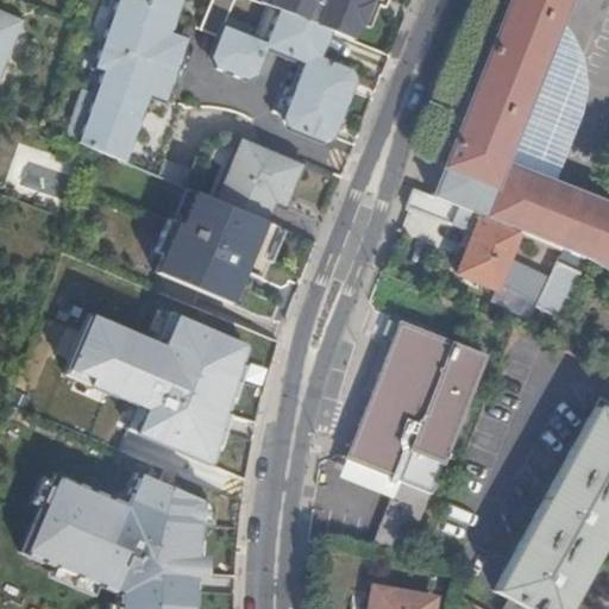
[(107,71),(82,145),(100,151),(119,161),(127,163),(151,95),(155,83),(170,89),(183,50),(168,45),(171,33),(182,0),(121,0),(99,68),(107,71)]
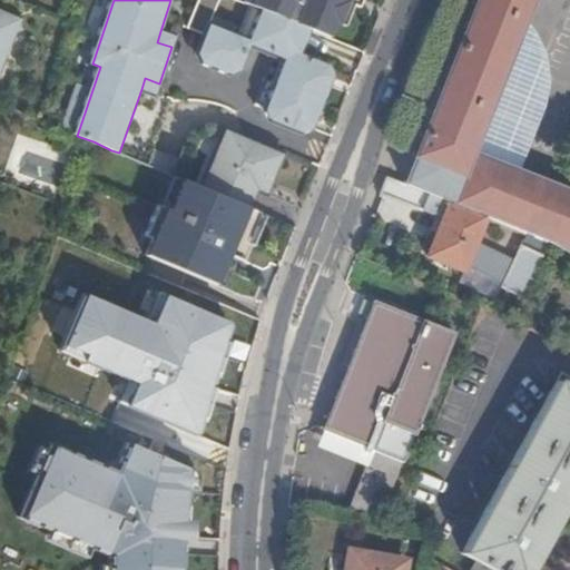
[(213,60),(210,68),(231,75),(238,72),(248,46),(276,56),(256,107),(266,110),(271,120),(300,133),(301,134),(311,128),(327,86),(318,81),(316,80),(322,65),(313,61),(297,55),(293,57),(285,60),(283,59),(288,45),(300,49),(307,29),(246,5),(234,0),(197,0),(190,19),(208,26),(204,37),(197,55),(213,60)]
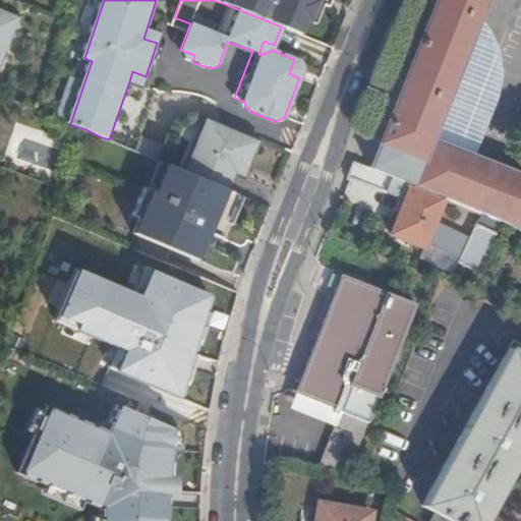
[(226,0),(225,4),(281,26),(305,37),(311,21),(319,23),(328,0),(226,0)]
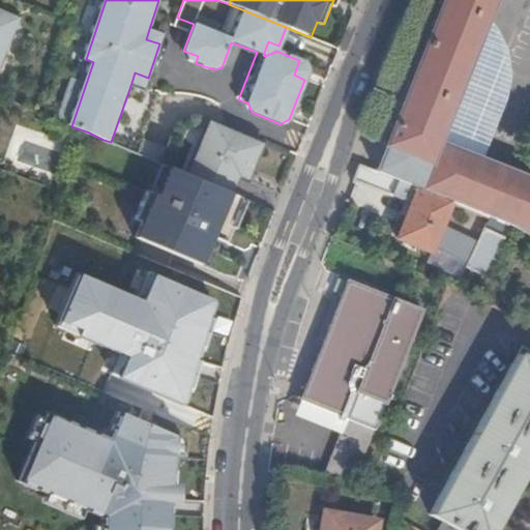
[(376,173),(450,204),(510,228),(529,238),(529,179),(439,143),(484,26),(495,0),(442,0),(385,146),(386,147),(376,173)]
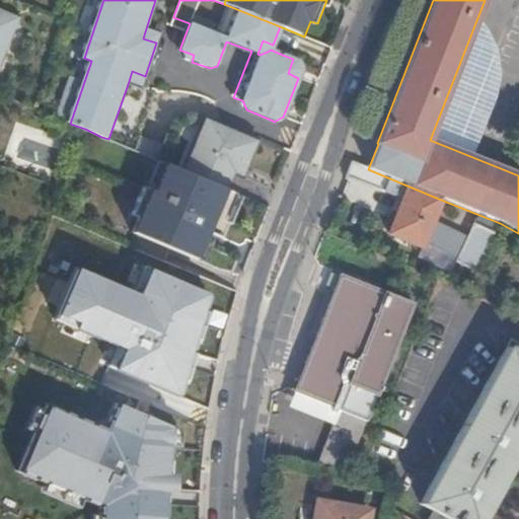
[(0,93),(2,94),(26,35),(10,28),(15,16),(0,9),(0,93)]
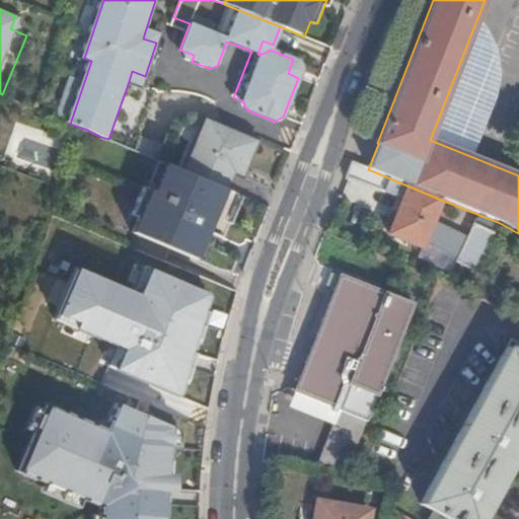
[(10,28),(26,35),(31,22),(15,16),(10,28)]
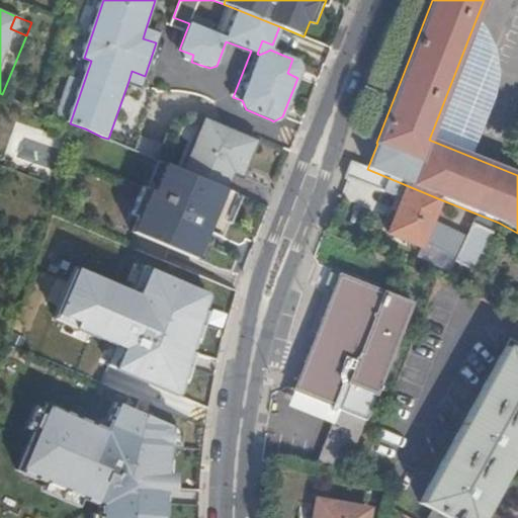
[(189,23),(173,17),(169,27),(184,33),(185,33),(189,23)]
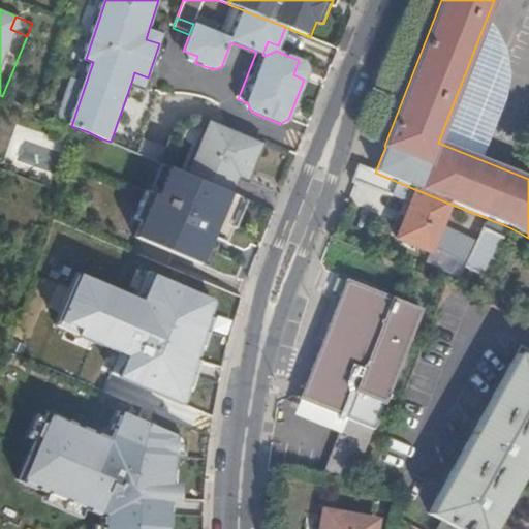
[(438,143),(481,160),(504,103),(507,94),(509,84),(508,69),(505,56),(499,42),(493,34),(490,31),(484,26),(438,143)]
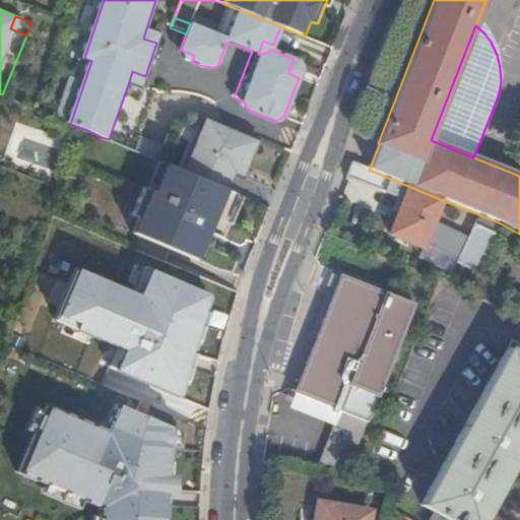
[(143,39),(156,43),(160,34),(146,28),(143,39)]
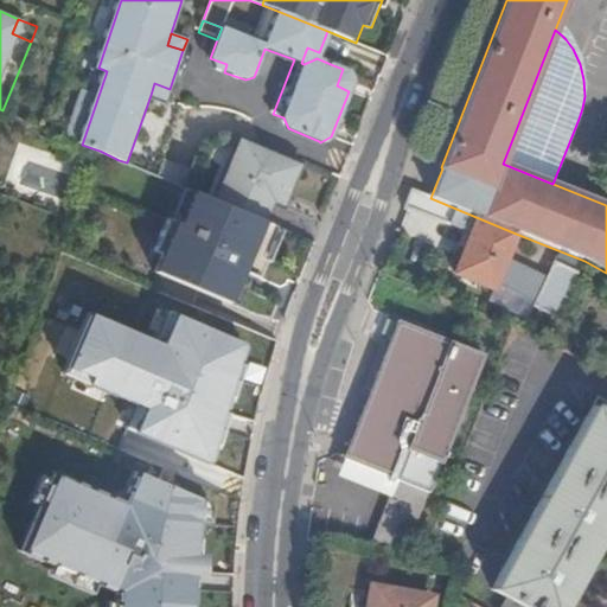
[(312,61),(317,58),(319,52),(307,48),(301,63),(304,64),(312,61)]
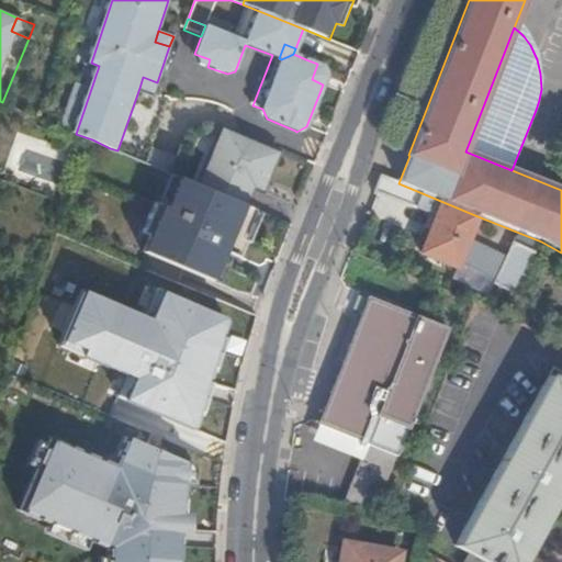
[(198,64),(208,67),(210,59),(194,54),(198,64)]
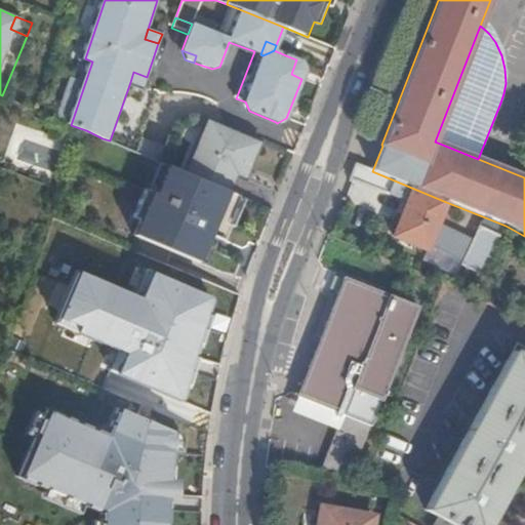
[(293,75),(301,79),(305,72),(300,62),(296,59),(291,74),(293,75)]
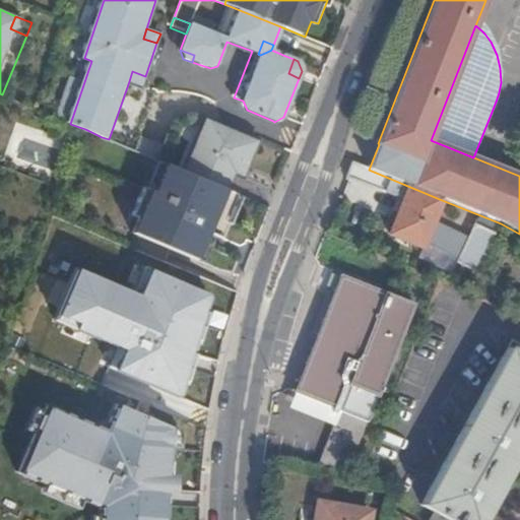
[(142,86),(145,76),(132,71),(129,81),(142,86)]
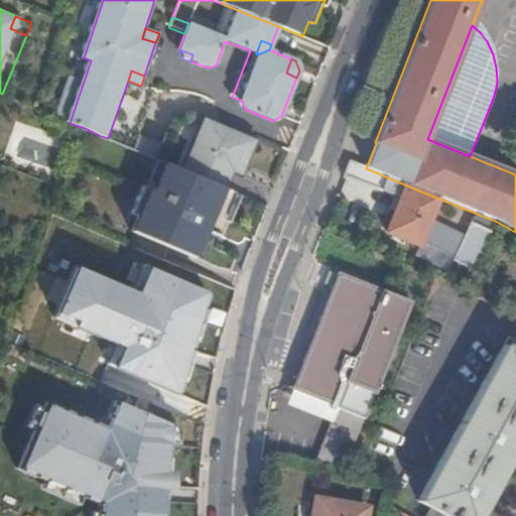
[(138,151),(143,136),(158,92),(152,90),(132,149),(134,149),(138,151)]
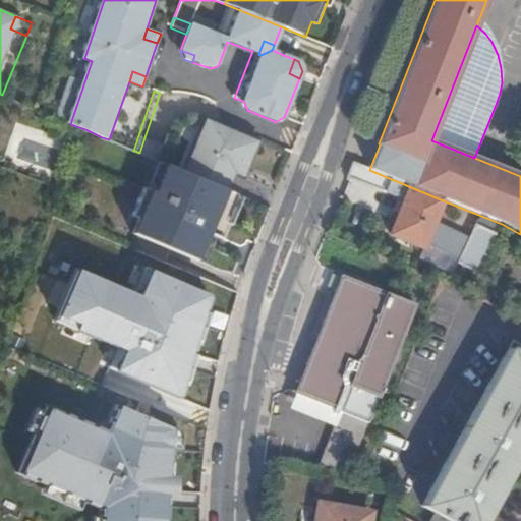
[(206,118),(184,172),(228,190),(236,173),(238,166),(248,169),(259,140),(206,118)]
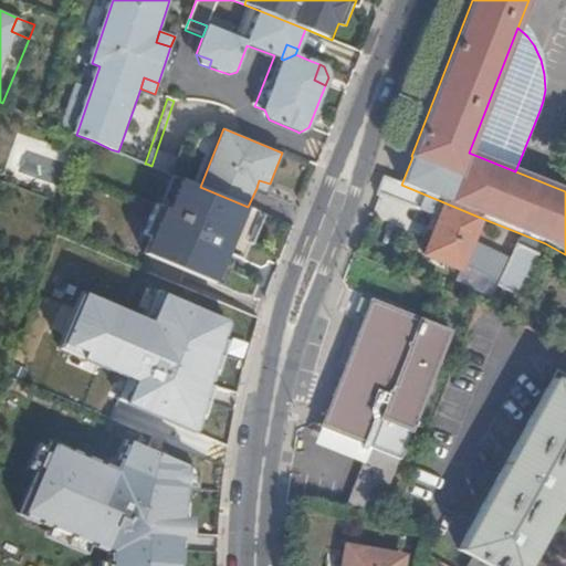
[(106,161),(111,149),(93,140),(87,154),(106,161)]
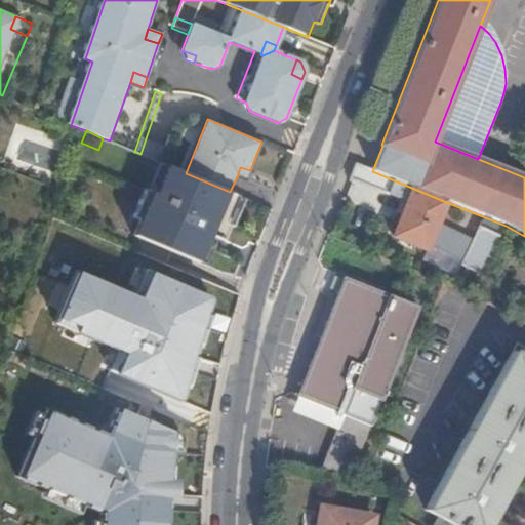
[(151,158),(159,162),(165,147),(146,138),(140,154),(151,158)]
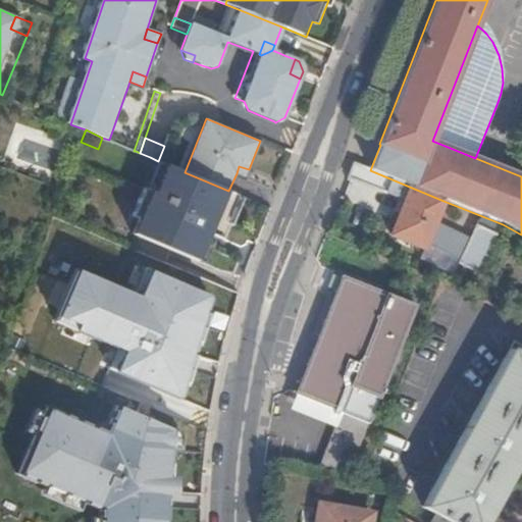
[(405,200),(399,217),(392,236),(424,248),(444,201),(370,170),(355,164),(349,178),(388,194),(405,200)]
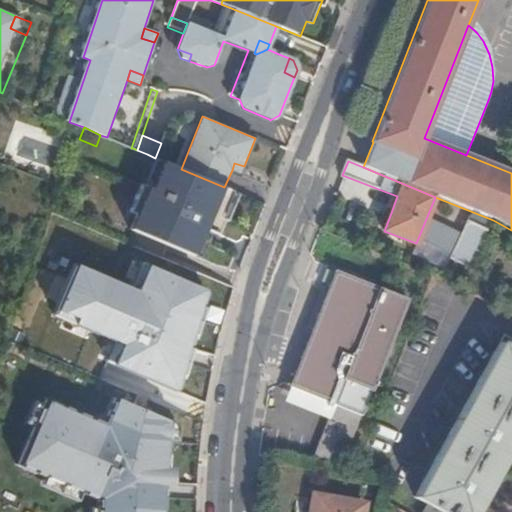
[(197,257),(226,188),(224,187),(181,169),(165,162),(135,231),(197,257)]
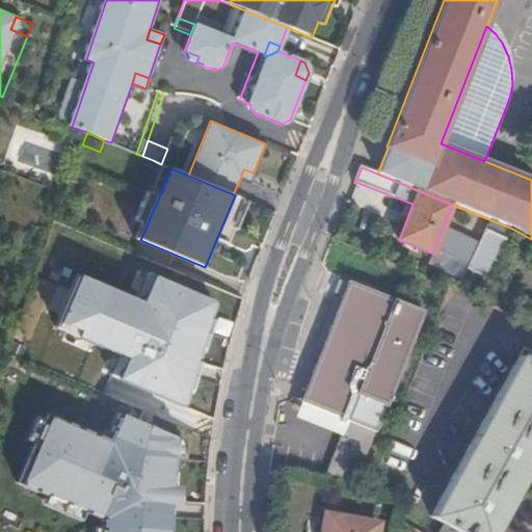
[(243,169),(241,177),(250,180),(254,173),(243,169)]
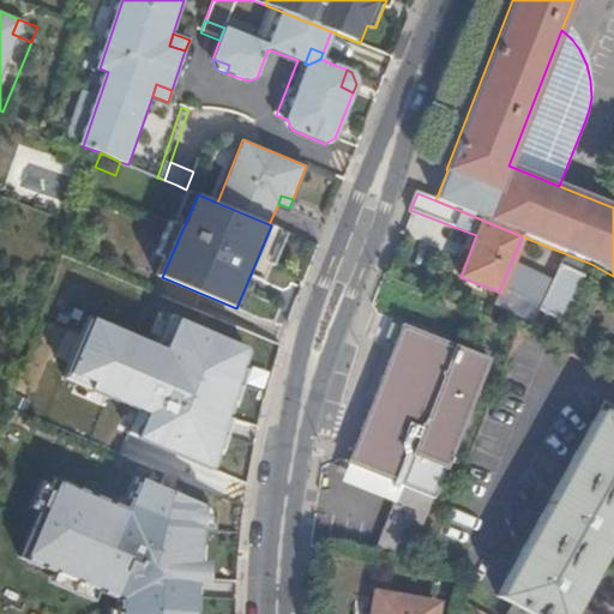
[(476,235),(457,228),(450,247),(469,256),(476,235)]
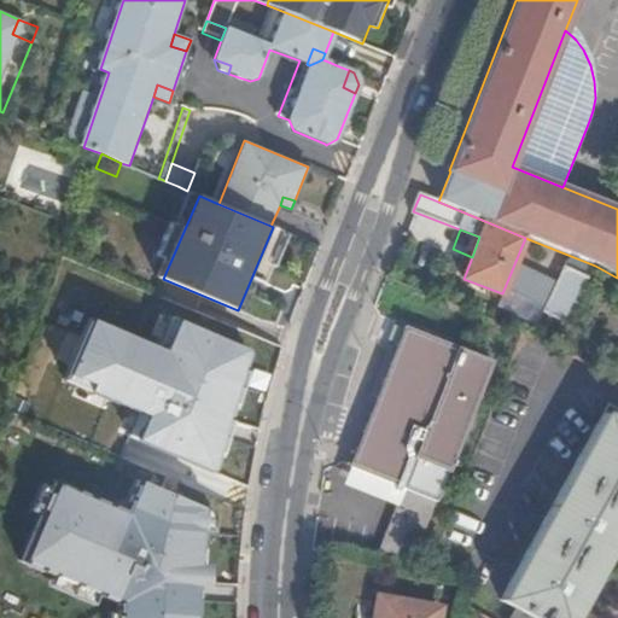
[(569,324),(588,279),(565,270),(546,314),(569,324)]
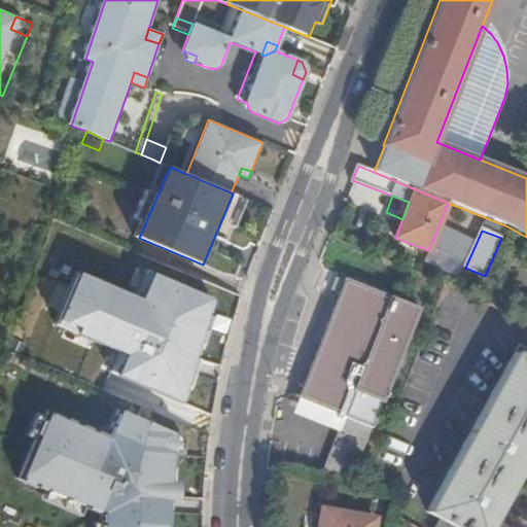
[(145,299),(83,272),(61,326),(130,355),(119,376),(185,405),(218,299),(157,274),(145,299)]
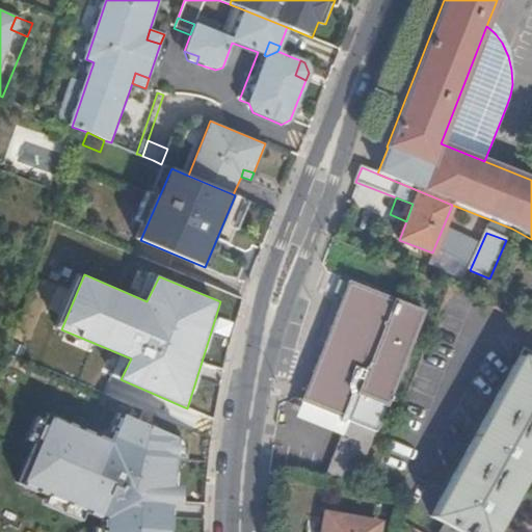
[(348,419),(324,480),(354,486),(423,314),(348,284),(347,285),(338,282),(333,294),(342,297),(301,400),(348,419)]
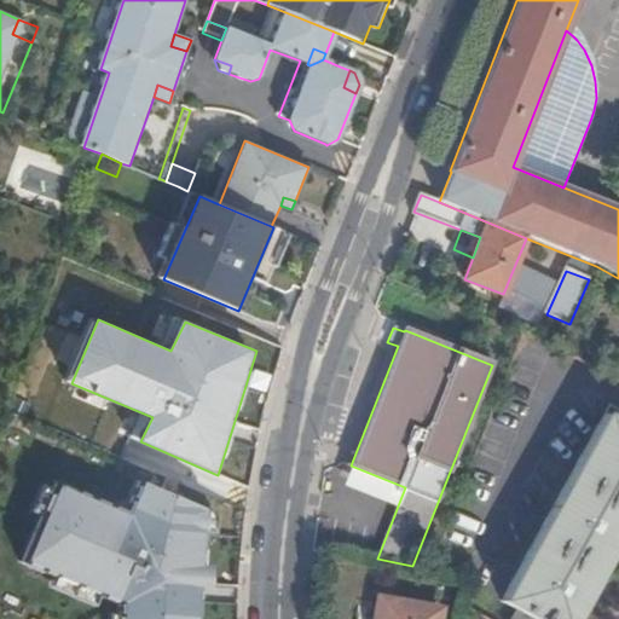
[(577,618),(618,542),(618,421),(606,414),(503,602),(532,618),(577,618)]
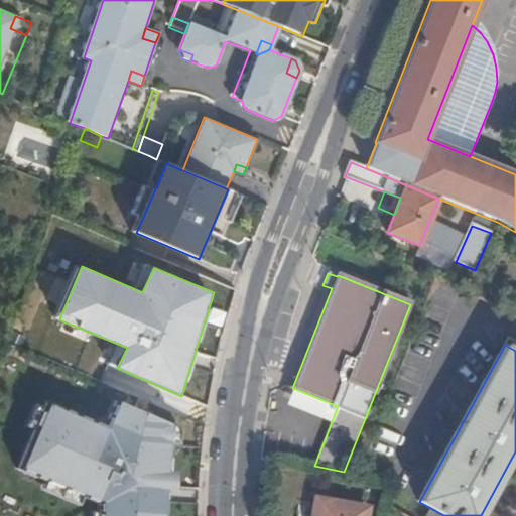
[(109,426),(50,401),(23,467),(105,499),(103,515),(168,515),(170,487),(177,487),(178,472),(171,472),(173,421),(121,399),(109,426)]
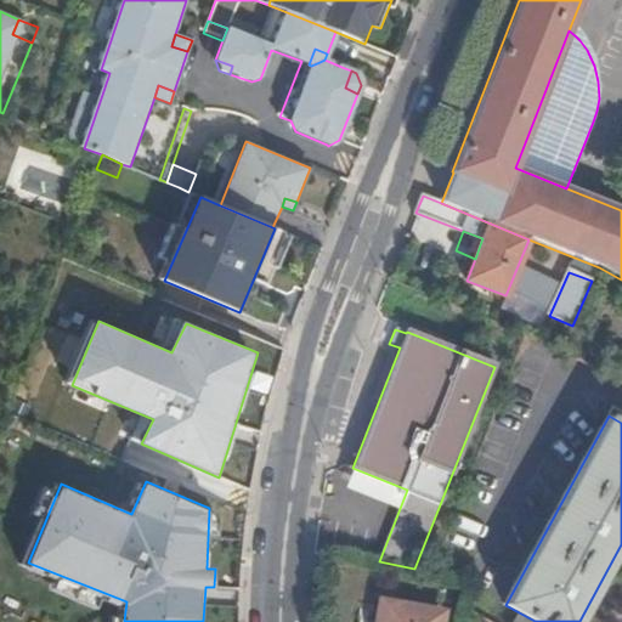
[(437,621),(440,614),(384,604),(380,621),(437,621)]
